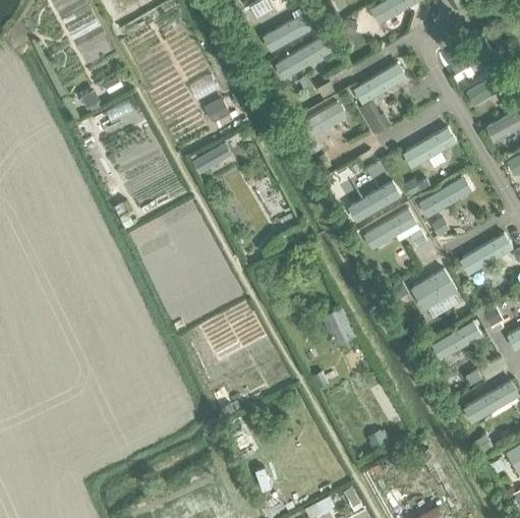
[(238,0),(221,0),(220,1),(228,14),(242,6),(238,0)]
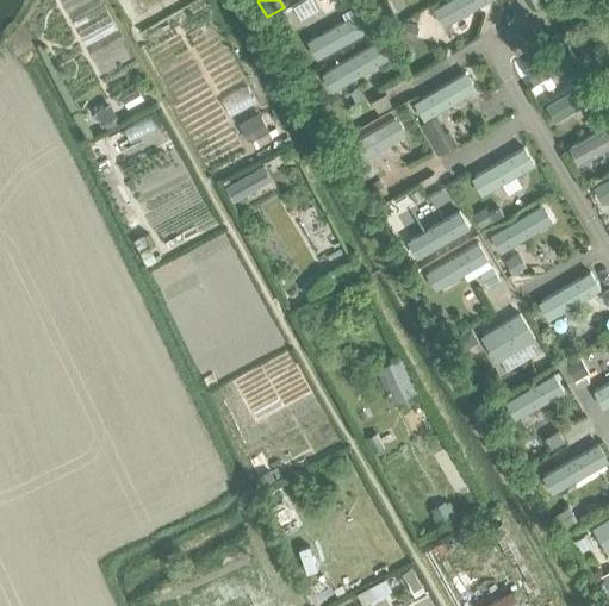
[(312,0),(311,0),(294,10),(300,22),(318,11),(312,0)]
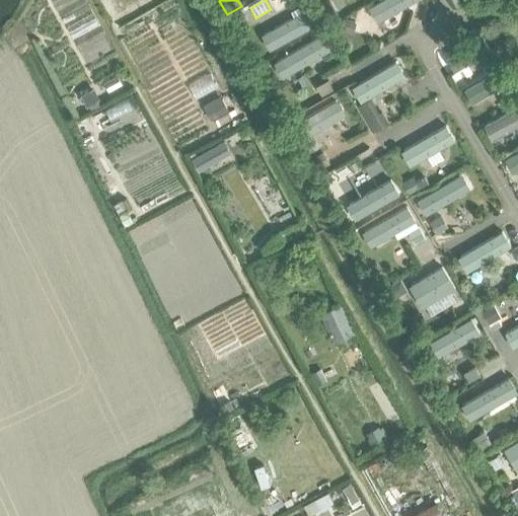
[(386,0),(370,9),(378,25),(421,2),(419,0),(386,0)]
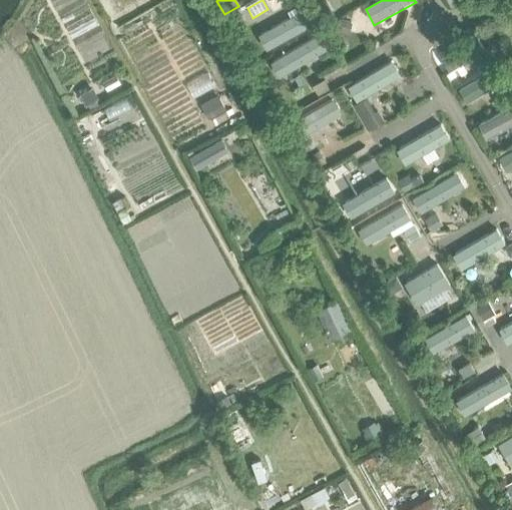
[(324,2),(314,8),(322,22),(333,16),(324,2)]
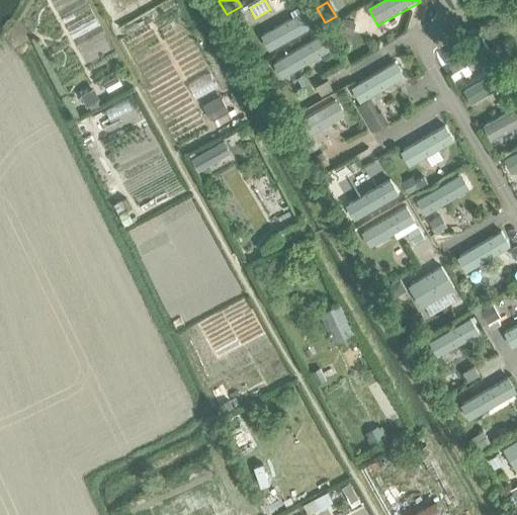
[(260,36),(269,52),(318,24),(309,9),(260,36)]
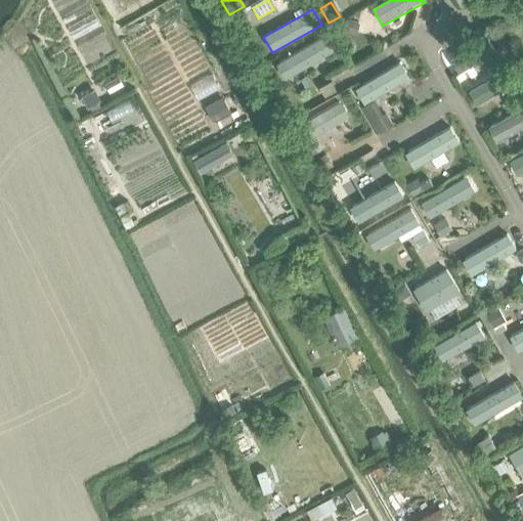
[(243,12),(232,19),(240,30),(250,24),(243,12)]
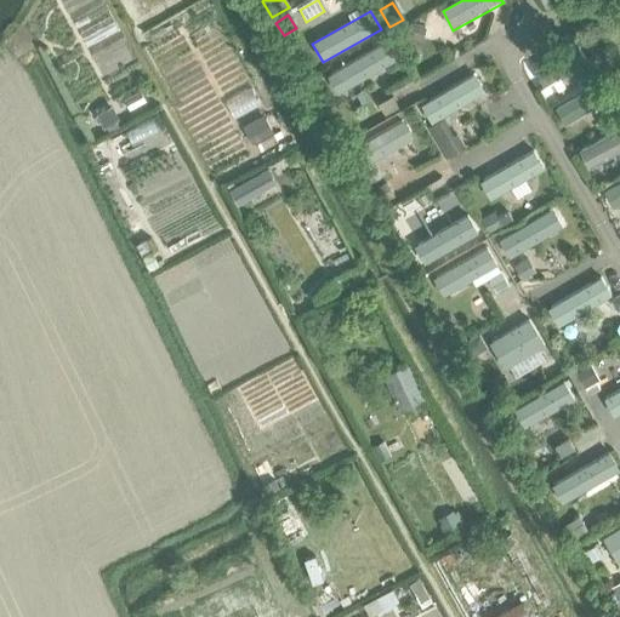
[(410,27),(407,40),(420,44),(424,30),(410,27)]
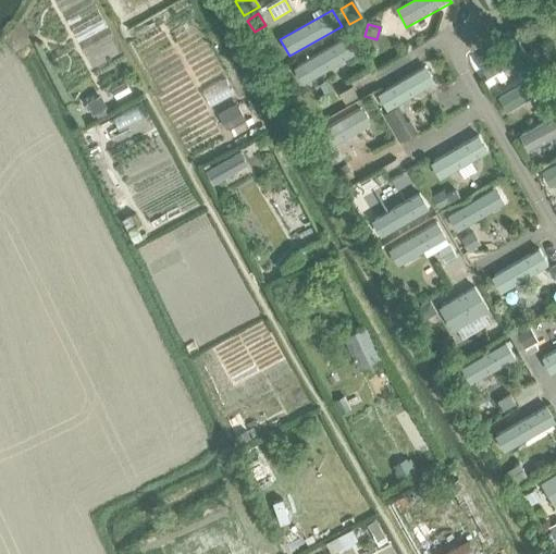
[(345,39),(293,70),(303,85),(355,56),(345,39)]
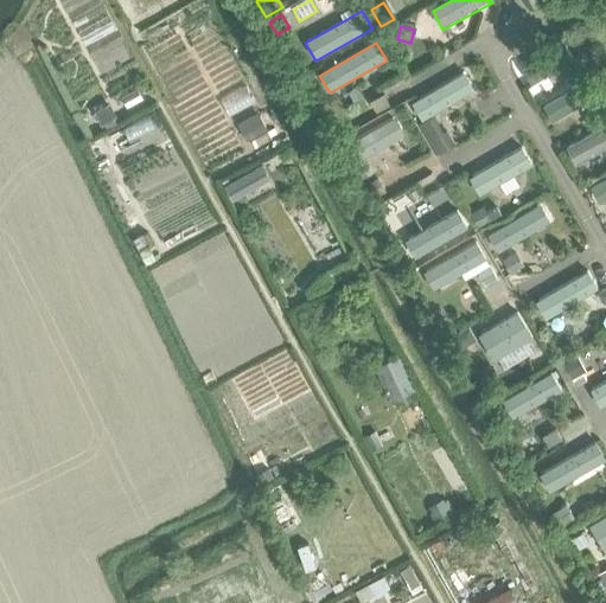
[(562,44),(521,70),(531,87),(573,61),(562,44)]
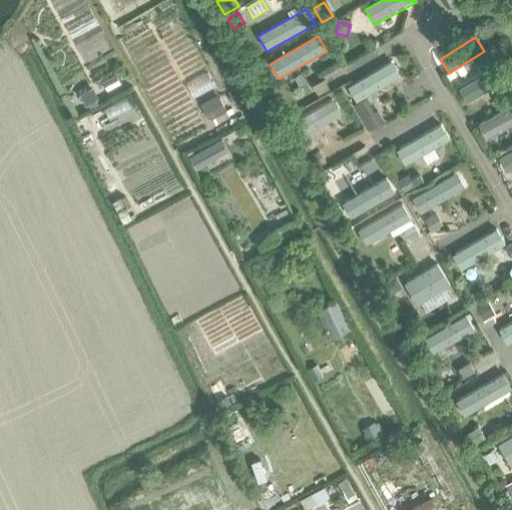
[(350,87),(359,101),(403,77),(394,61),(350,87)]
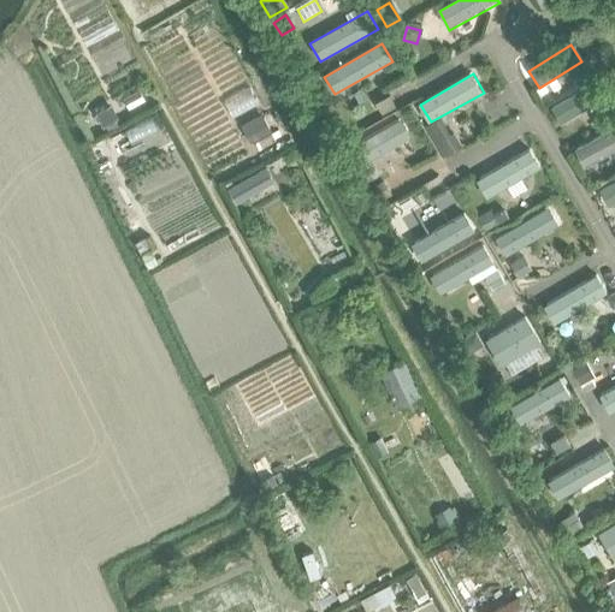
[(554,107),(563,125),(602,102),(591,87),(554,107)]
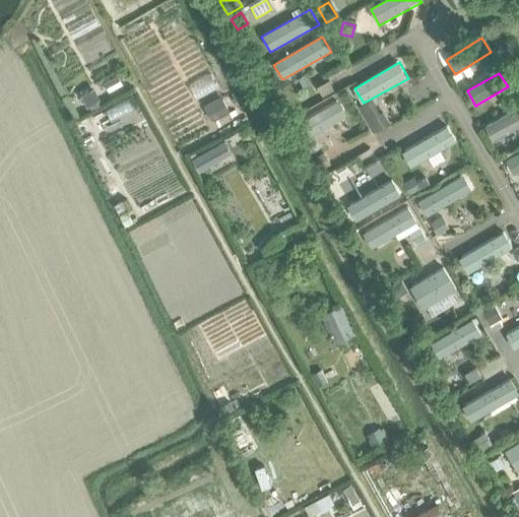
[(328,81),(317,87),(322,98),(333,91),(328,81)]
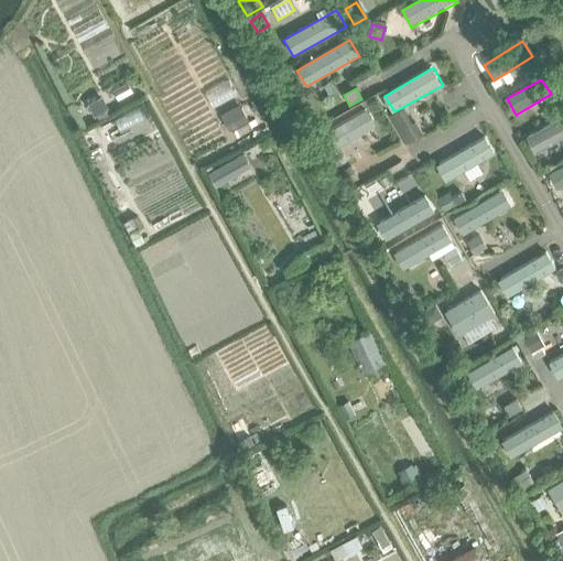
[(101,95),(88,104),(95,115),(109,106),(101,95)]
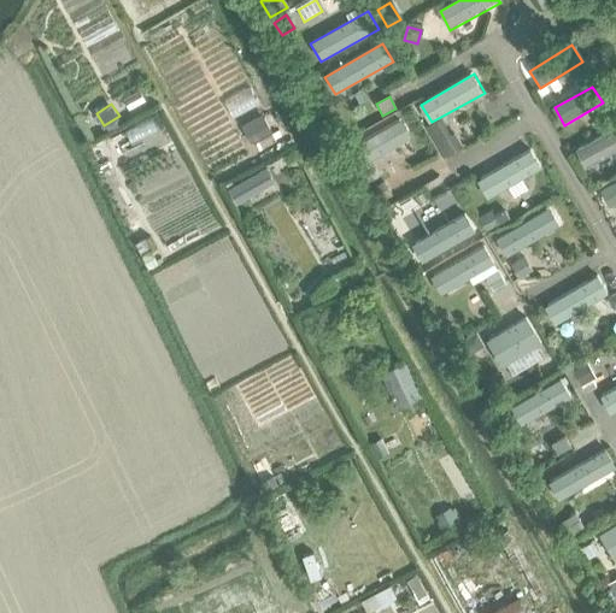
[(615,115),(614,111),(593,122),(600,134),(615,124),(615,115)]
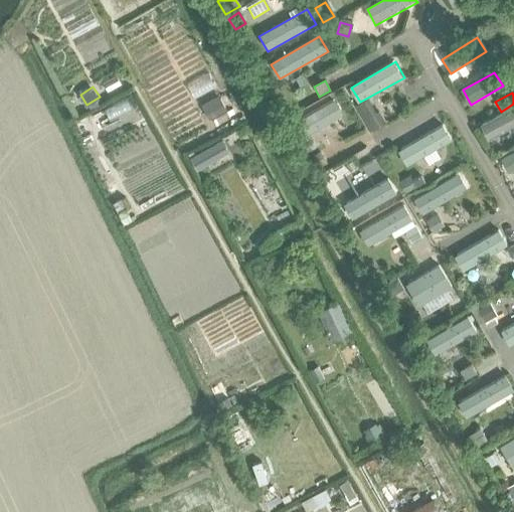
[(209,105),(216,119),(225,114),(218,100),(209,105)]
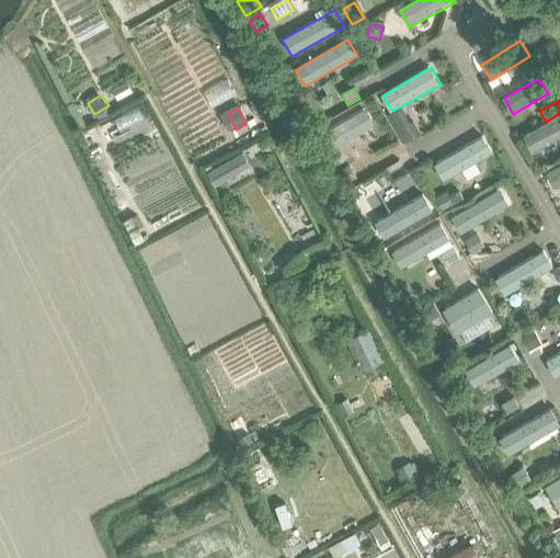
[(318,138),(328,154),(333,150),(376,126),(366,109),(318,138)]
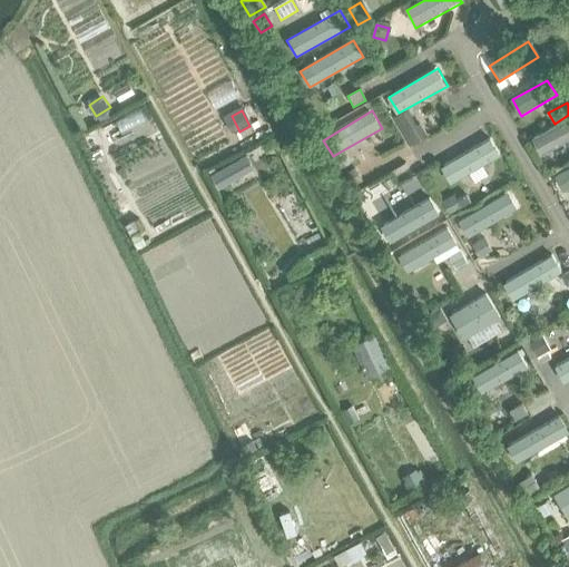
[(568,119),(532,140),(542,156),(568,140),(568,119)]
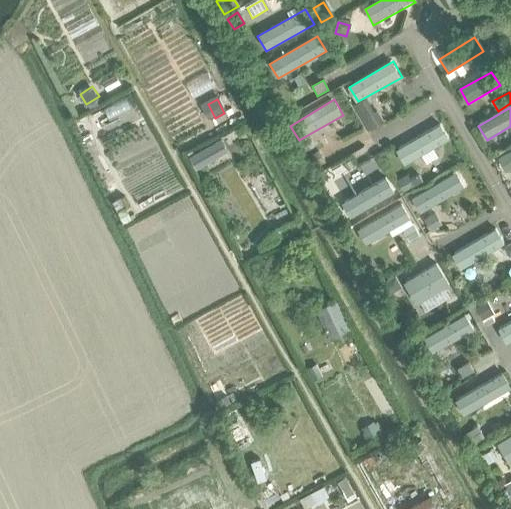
[(378,112),(362,121),(369,133),(385,123),(378,112)]
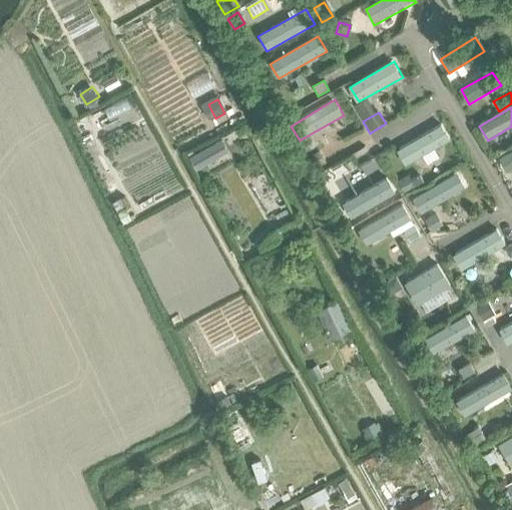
[(441,125),(397,151),(406,166),(450,140),(441,125)]
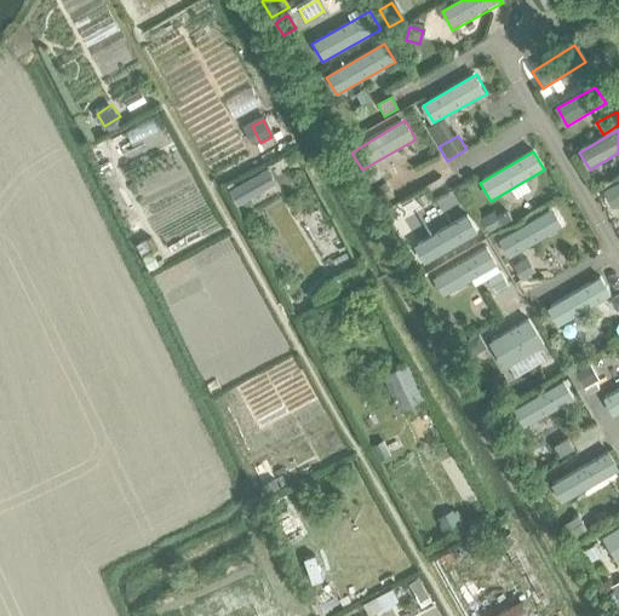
[(294,153),(284,157),(288,166),(298,160),(294,153)]
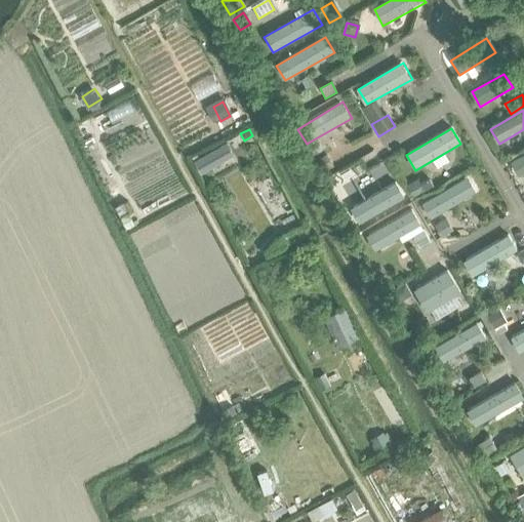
[(307,144),(303,147),(309,158),(318,152),(312,141),(307,144)]
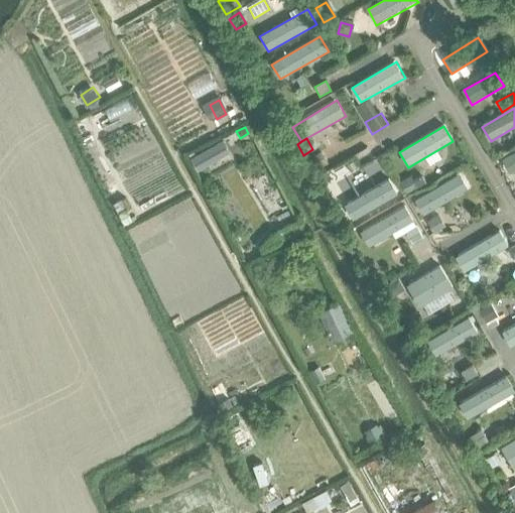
[(514,152),(502,159),(509,174),(514,170),(514,152)]
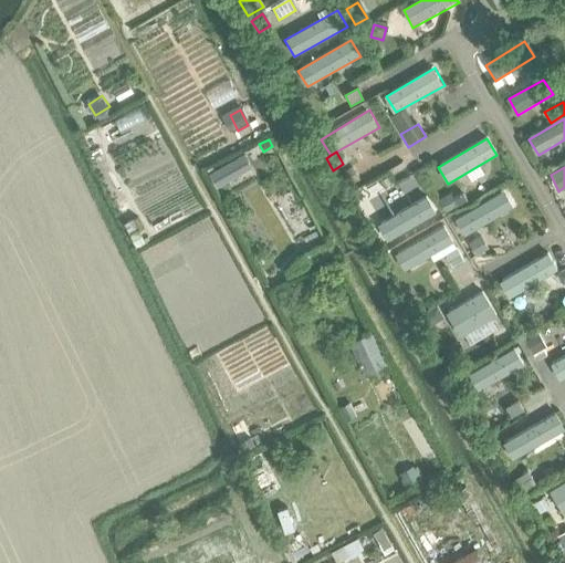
[(352,168),(341,175),(346,185),(358,177),(352,168)]
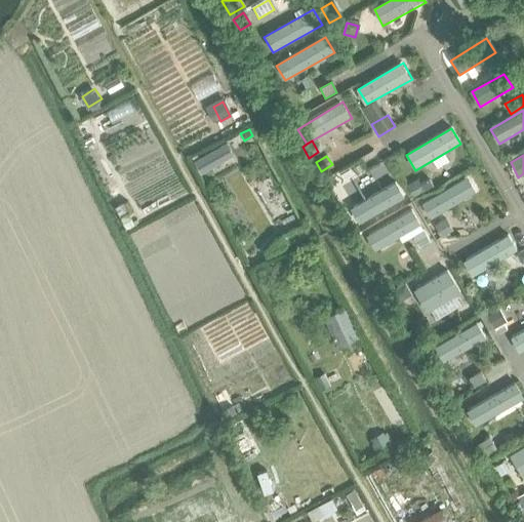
[(203,157),(194,162),(201,175),(211,170),(203,157)]
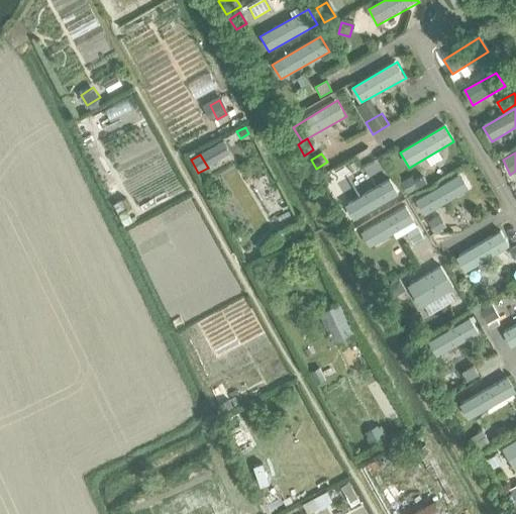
[(459,176),(415,201),(423,216),(469,190),(459,176)]
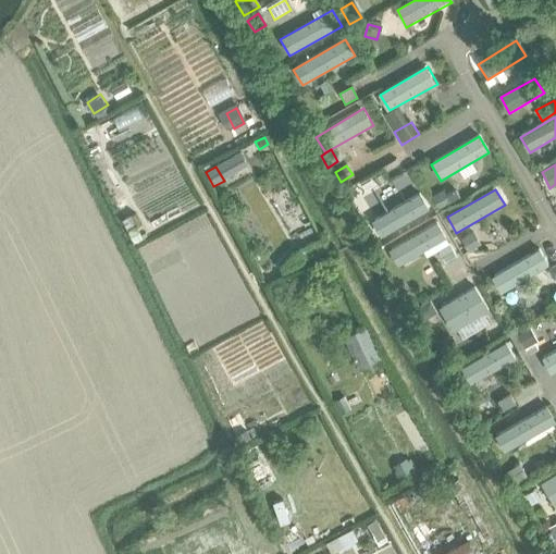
[(355,191),(344,197),(351,209),(362,202),(355,191)]
